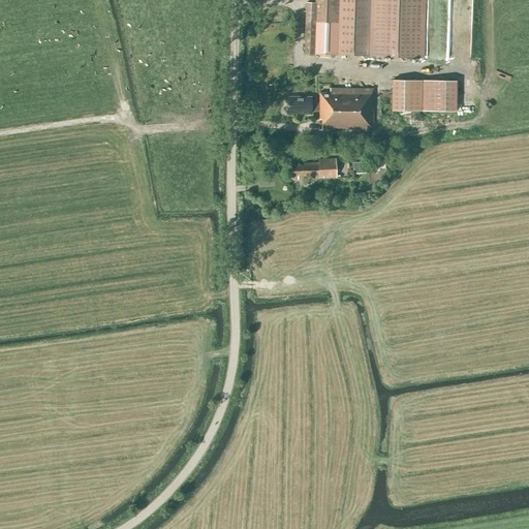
[(311,0),(311,3),(302,3),(302,54),(421,56),(421,0),(311,0)]
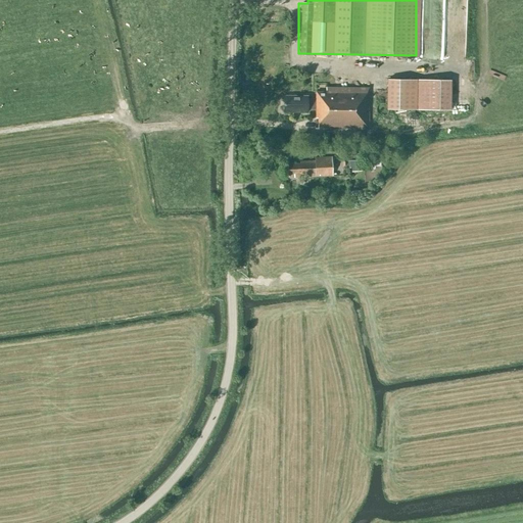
[(386,109),(416,110),(416,80),(403,80),(387,80),(386,109)]
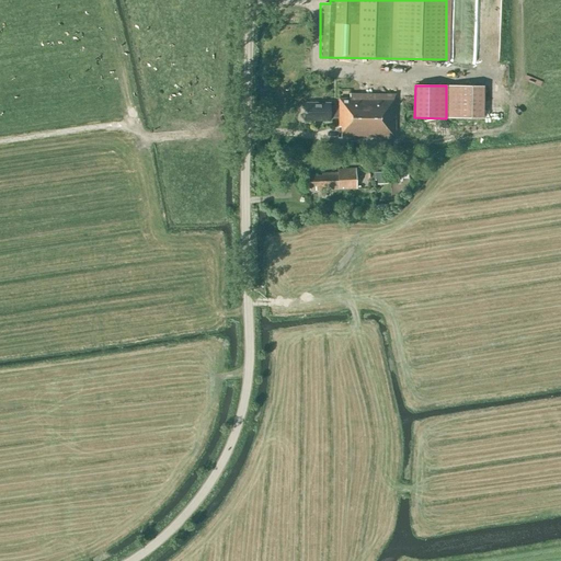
[(482,119),(483,86),(448,86),(447,118),(482,119)]
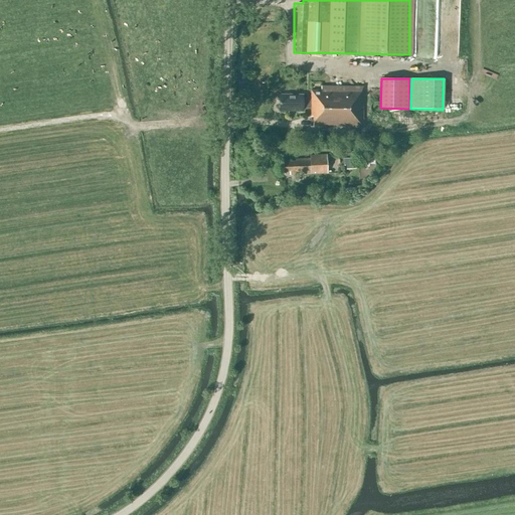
[(363,127),(362,87),(321,87),(321,91),(311,91),(311,98),(303,97),(303,95),(279,95),(279,112),(303,112),(303,109),(311,109),(311,117),(313,117),(313,127),(363,127)]
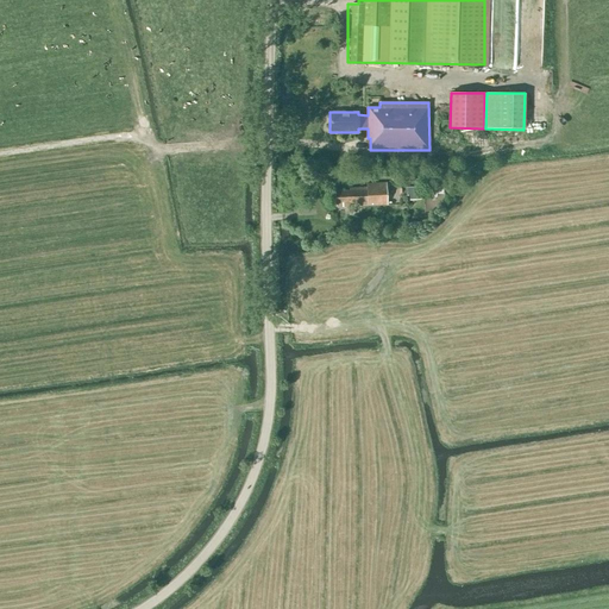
[(387,205),(385,183),(365,184),(366,188),(349,189),(349,192),(333,192),(334,205),(341,203),(341,207),(387,205)]
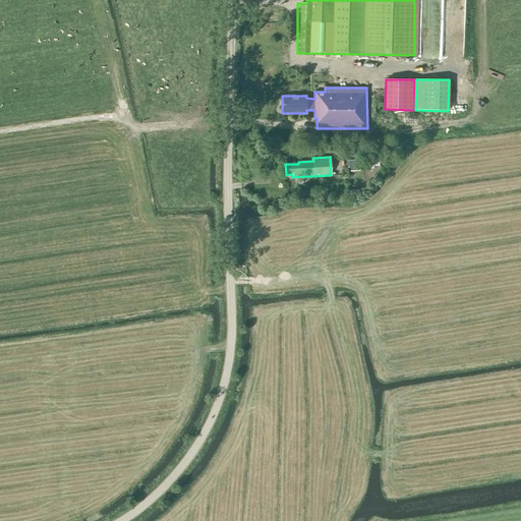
[(359,160),(346,161),(347,168),(350,167),(351,172),(360,171),(359,160)]
